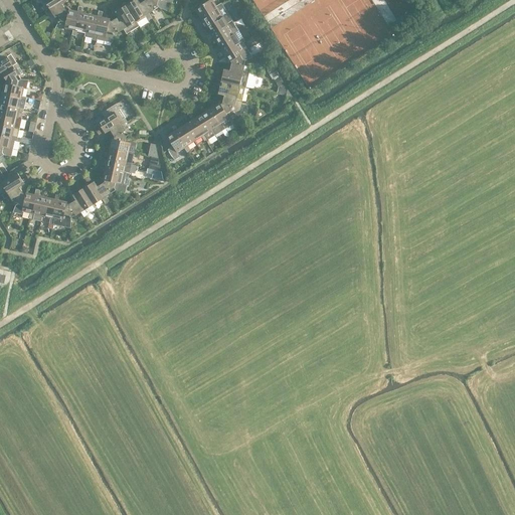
[(64,0),(36,0),(39,3),(40,2),(46,11),(44,12),(47,16),(51,13),(49,9),(60,2),(64,0)]
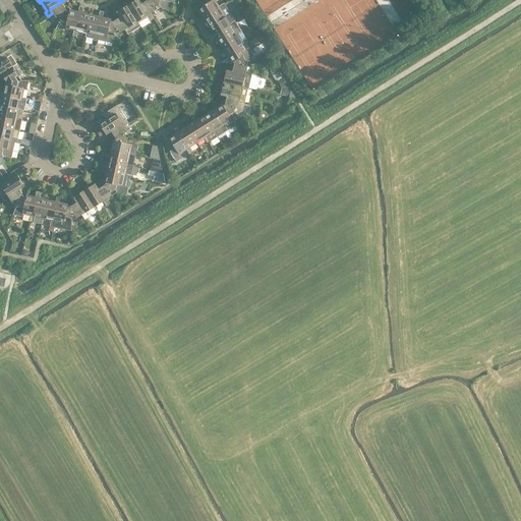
[(147,16),(139,5),(136,0),(131,0),(133,2),(127,5),(141,26),(149,21),(153,18),(150,13),(147,16)]
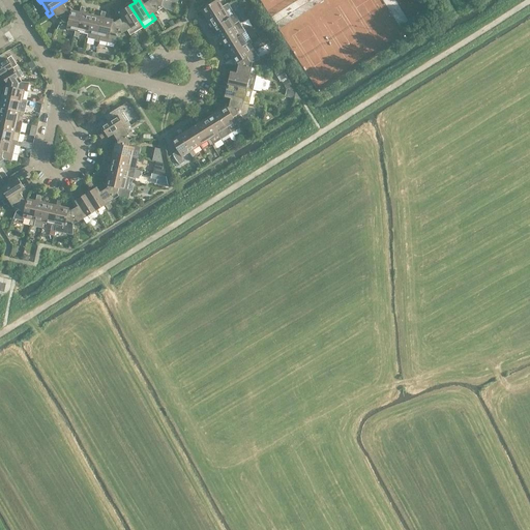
[(162,5),(162,0),(149,0),(142,5),(149,17),(152,13),(163,7),(162,5)]
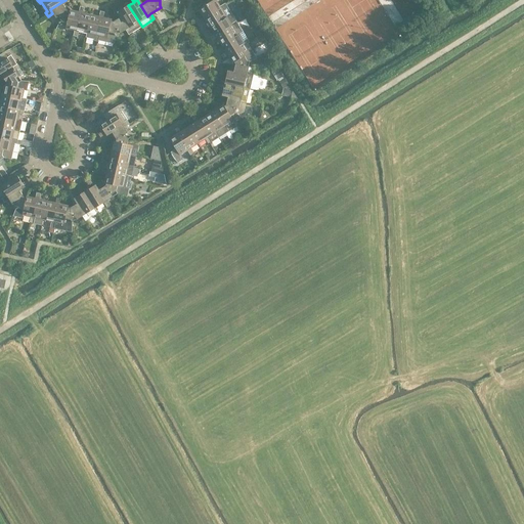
[(221,8),(220,6),(216,0),(208,0),(210,3),(199,9),(204,16),(199,19),(201,24),(206,20),(205,18),(221,8)]
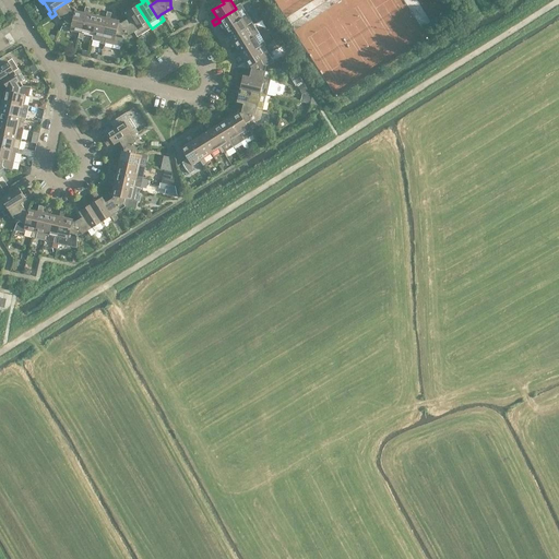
[(59,20),(60,20),(63,24),(66,23),(71,24),(74,13),(72,12),(66,2),(54,10),(56,14),(59,20)]
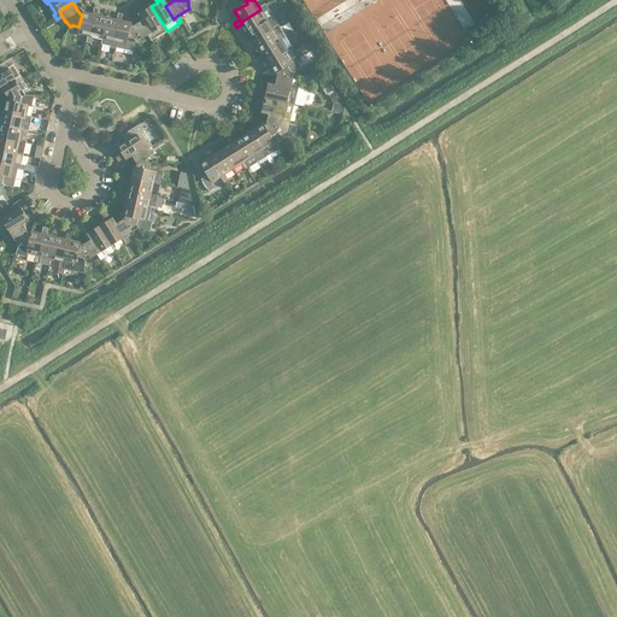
[(269,5),(266,6),(264,4),(259,7),(260,10),(241,22),(242,24),(247,33),(272,17),(268,9),(270,6),(269,5)]
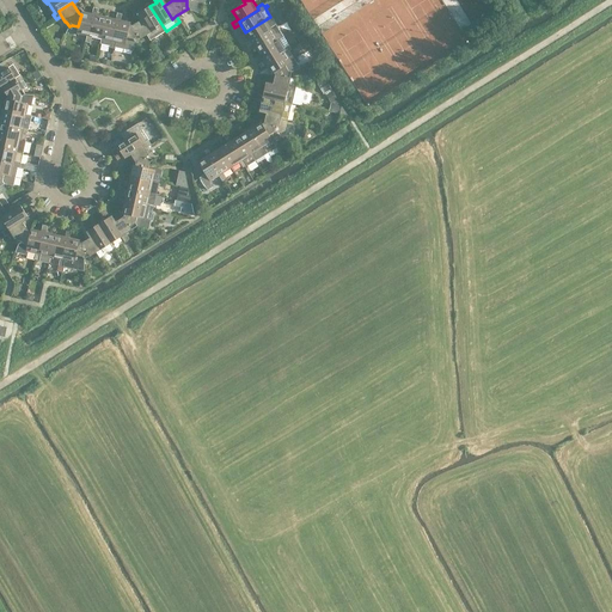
[(154,38),(166,31),(150,6),(139,13),(142,19),(151,32),(146,35),(151,41),(154,38)]
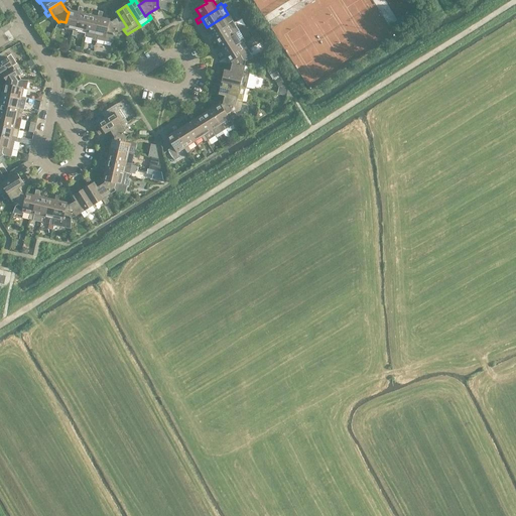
[(85,33),(89,14),(81,13),(83,7),(79,6),(78,12),(80,12),(76,30),(77,31),(85,33)]
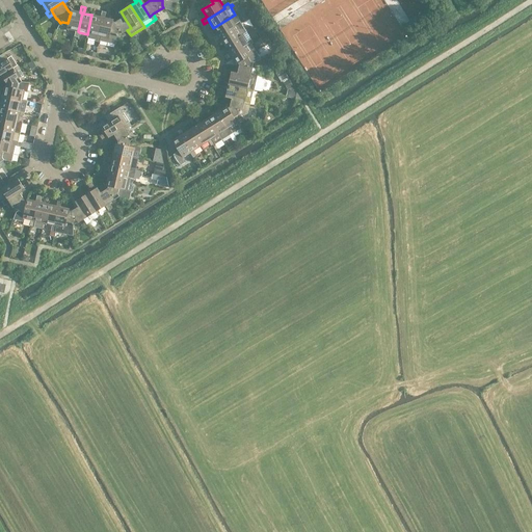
[(82,12),(80,12),(71,10),(71,12),(68,23),(67,29),(75,31),(74,36),(78,37),(79,32),(78,31),(82,12)]
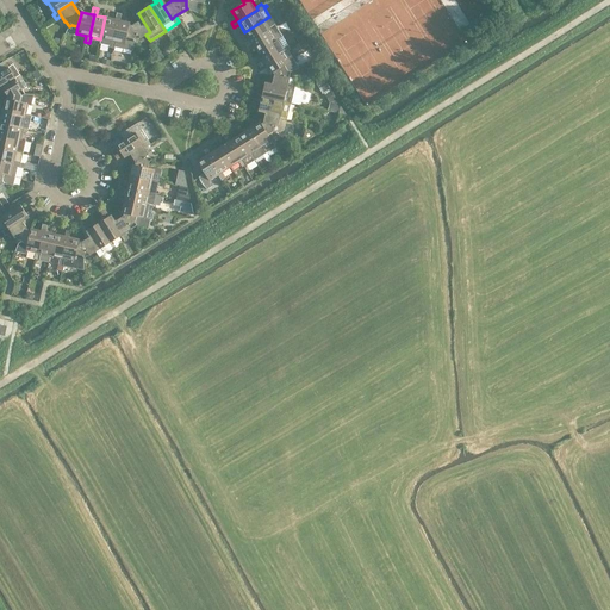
[(126,37),(129,25),(130,23),(119,20),(120,14),(117,13),(114,19),(117,20),(112,42),(114,42),(113,48),(132,51),(135,42),(134,39),(126,37)]
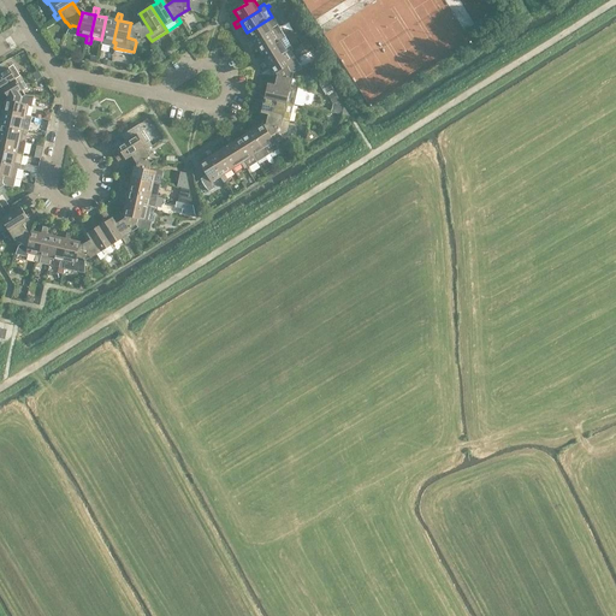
[(118,21),(116,19),(106,17),(101,40),(100,45),(110,46),(110,48),(114,49),(114,48),(116,42),(113,42),(118,21)]
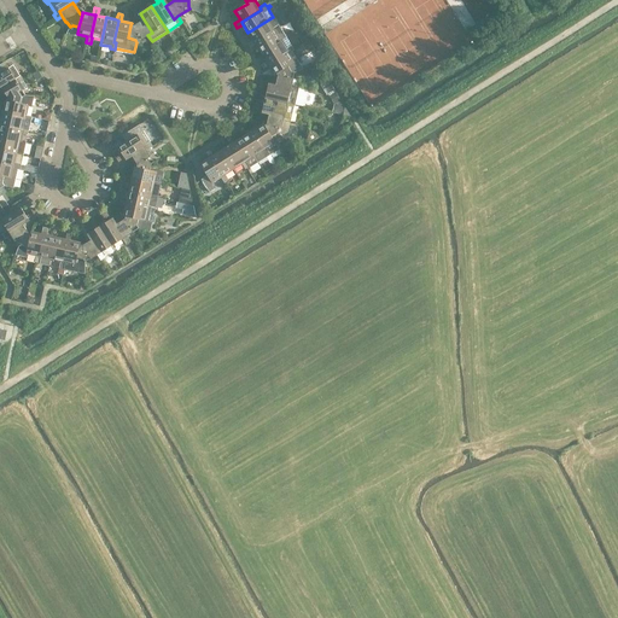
[(273,29),(278,25),(273,17),(248,33),(252,40),(248,45),(250,48),(256,45),(255,42),(274,30),(273,29)]
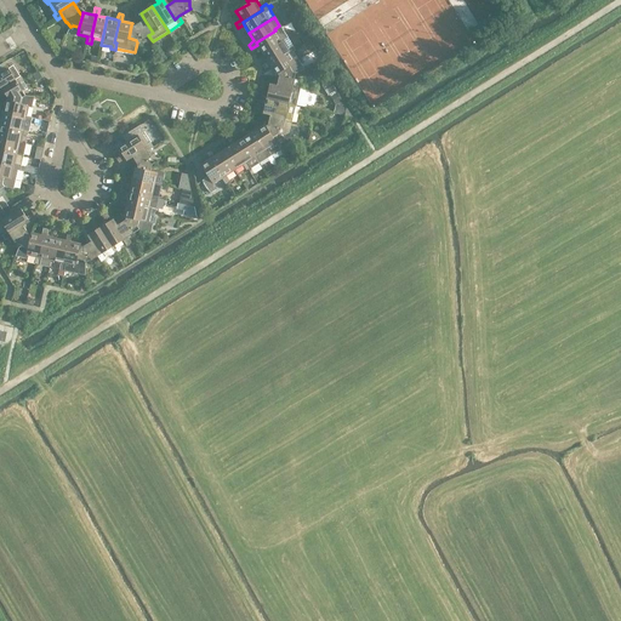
[(148,35),(153,33),(144,20),(135,26),(131,26),(129,38),(136,40),(137,43),(148,35)]
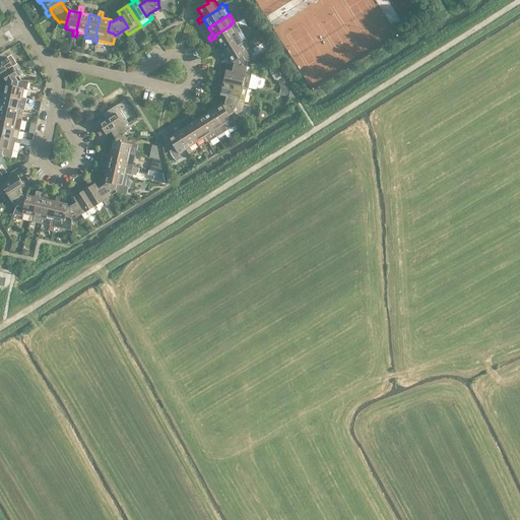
[(219,45),(241,31),(234,21),(230,24),(231,25),(214,36),(215,38),(219,45)]
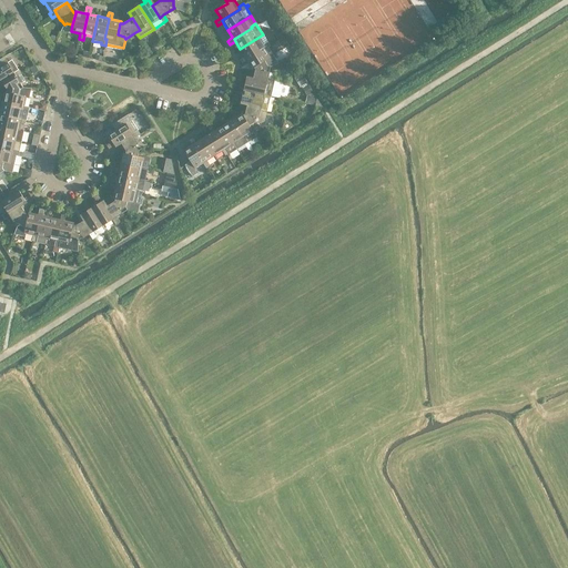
[(263,46),(267,42),(263,34),(240,49),(244,57),(240,60),(242,63),(247,60),(245,59),(264,47),(263,46)]
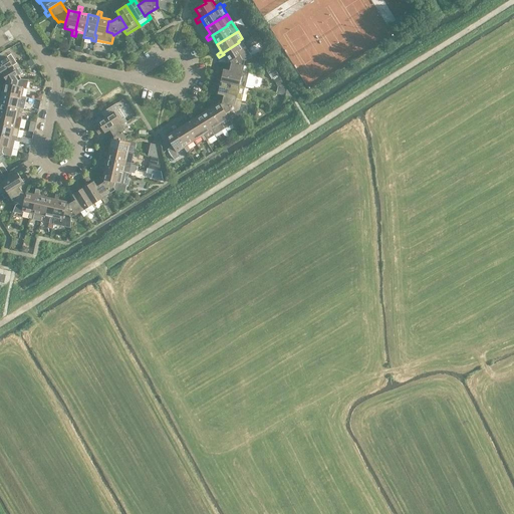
[(247,50),(243,43),(244,42),(242,38),(238,41),(239,42),(222,53),(224,54),(228,62),(230,61),(247,50)]
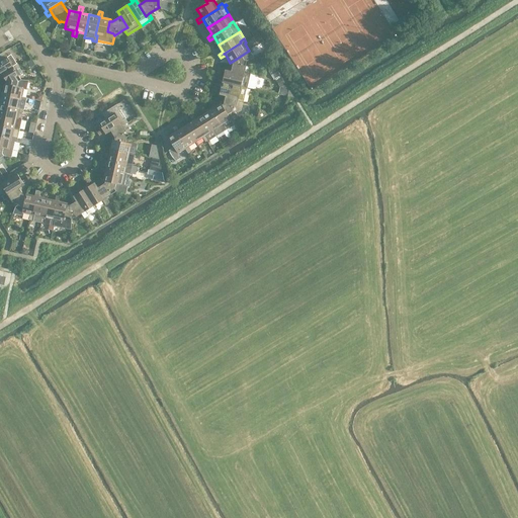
[(0,74),(1,74),(1,73),(12,67),(15,71),(19,68),(19,67),(17,63),(16,64),(11,56),(12,55),(8,50),(0,54),(0,74)]
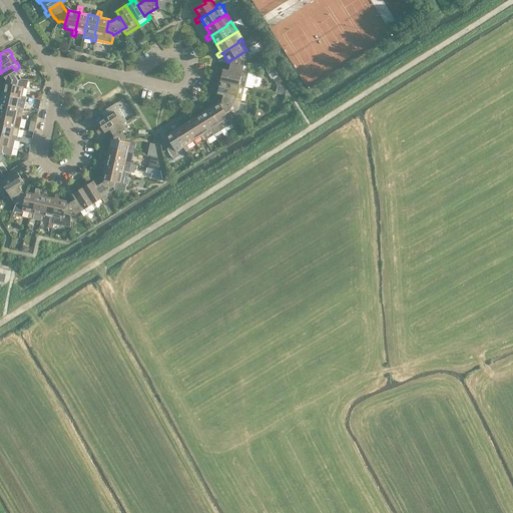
[(240,65),(241,59),(243,60),(250,57),(246,50),(229,61),(230,63),(228,72),(228,73),(240,76),(243,65),(240,65)]
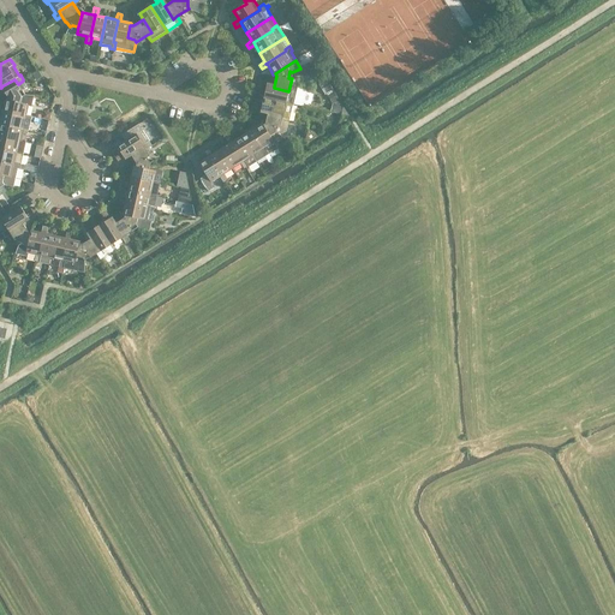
[(23,81),(18,84),(15,79),(1,87),(1,88),(9,97),(7,101),(9,101),(21,105),(22,97),(25,95),(22,90),(27,88),(23,81)]
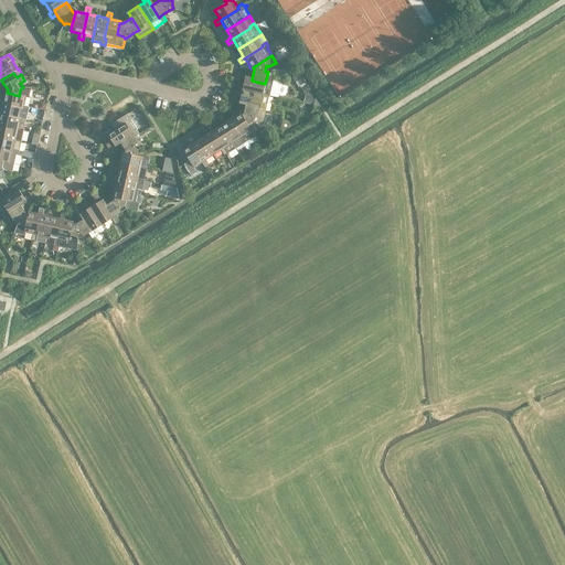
[(252,80),(245,78),(243,89),(263,95),(268,96),(273,81),(267,80),(265,88),(264,88),(265,84),(252,81),(252,80)]
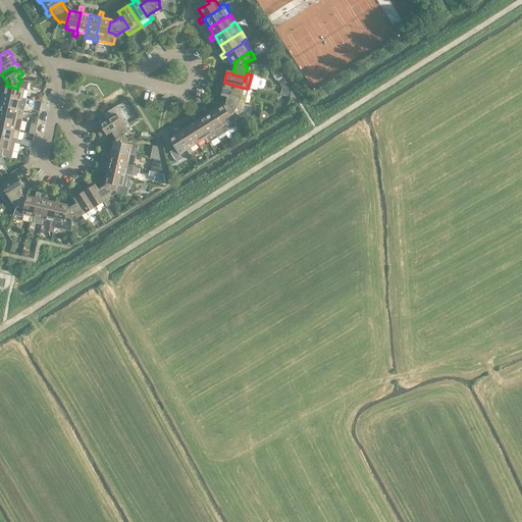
[(252,75),(251,87),(264,89),(266,76),(252,75)]
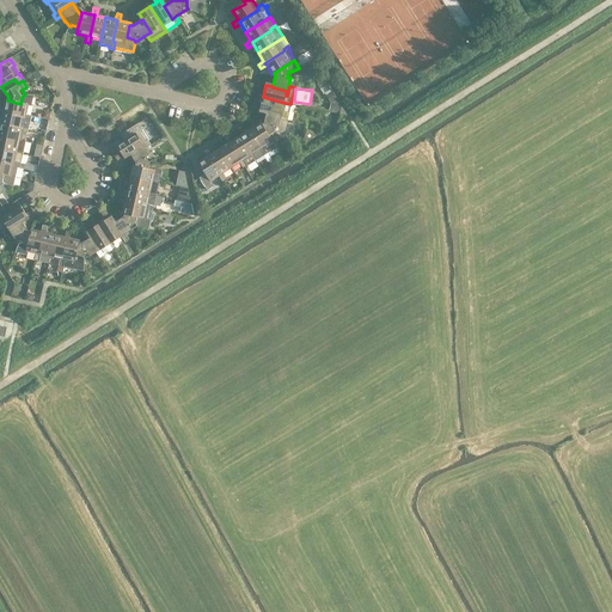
[(24,117),(25,115),(28,105),(31,106),(34,96),(25,95),(22,97),(20,104),(8,101),(7,101),(6,99),(4,109),(0,108),(0,112),(2,114),(2,111),(24,117)]
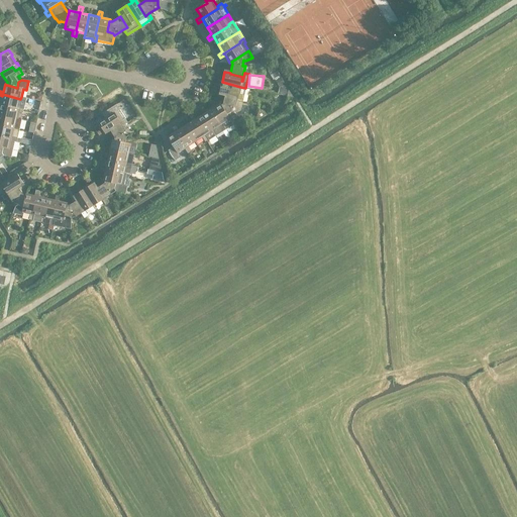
[(245,88),(240,87),(222,82),(219,93),(225,94),(238,96),(237,101),(242,102),(245,88)]
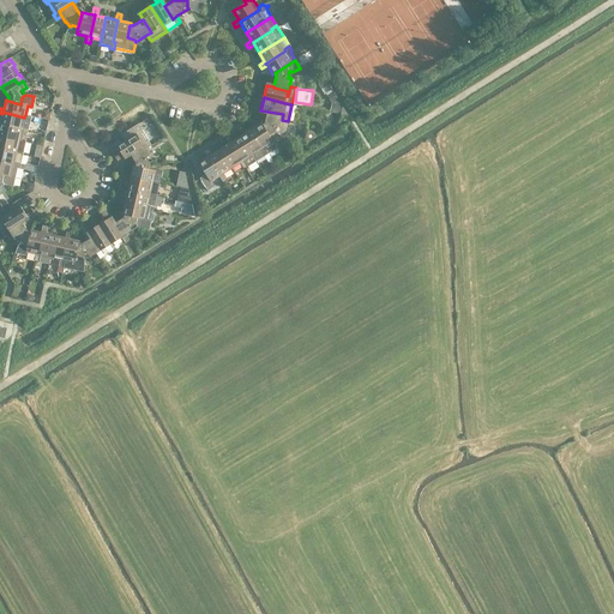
[(31,116),(25,115),(24,118),(2,112),(2,114),(0,122),(0,124),(22,130),(24,120),(30,121),(31,116)]
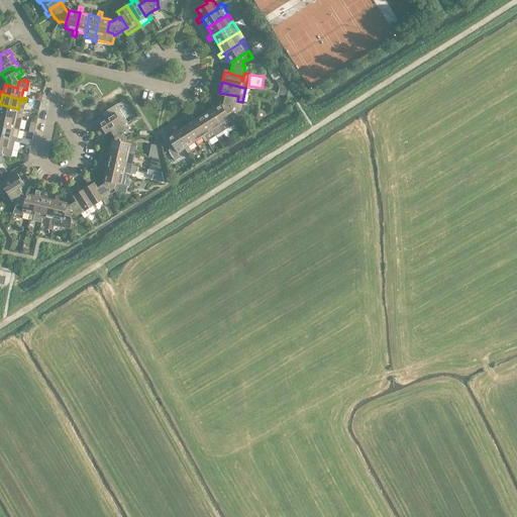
[(235,107),(237,101),(238,96),(225,94),(223,104),(220,105),(227,114),(231,112),(234,112),(235,107)]
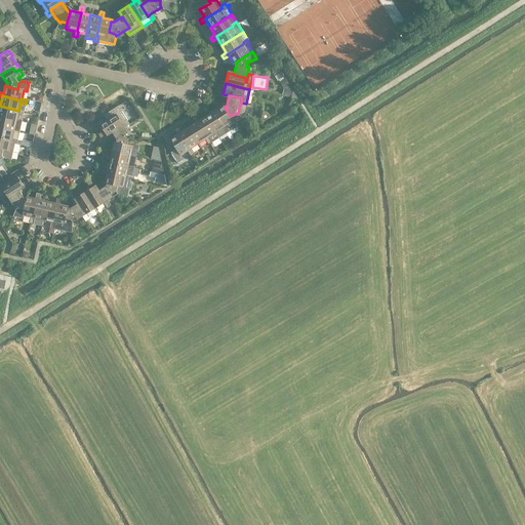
[(23,111),(18,111),(0,106),(0,116),(16,120),(16,118),(21,119),(23,111)]
